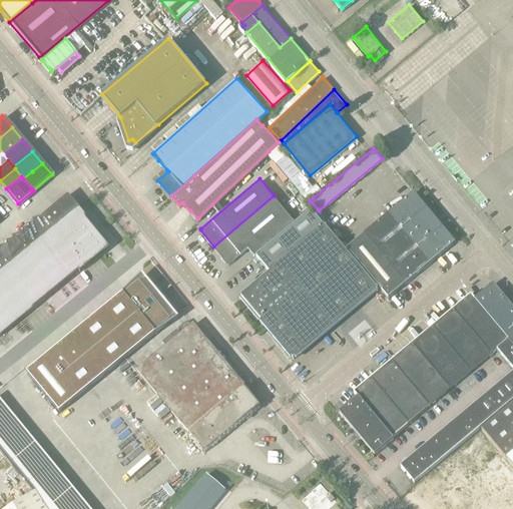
[(314,185),(303,193),(309,200),(322,189),(317,183),(314,185)]
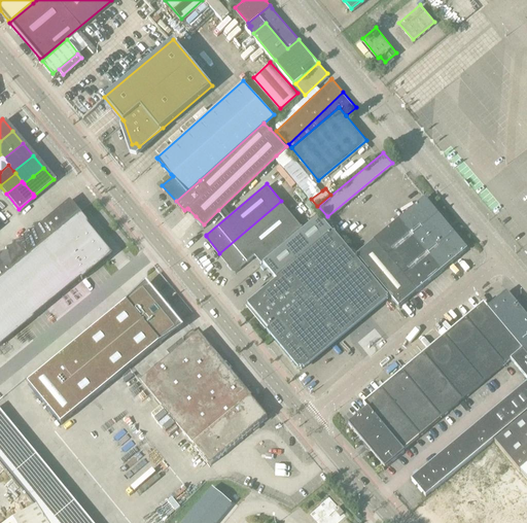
[(374,238),(356,252),(389,292),(398,304),(416,289),(460,252),(467,246),(454,231),(453,232),(445,222),(447,221),(425,195),(374,238)]
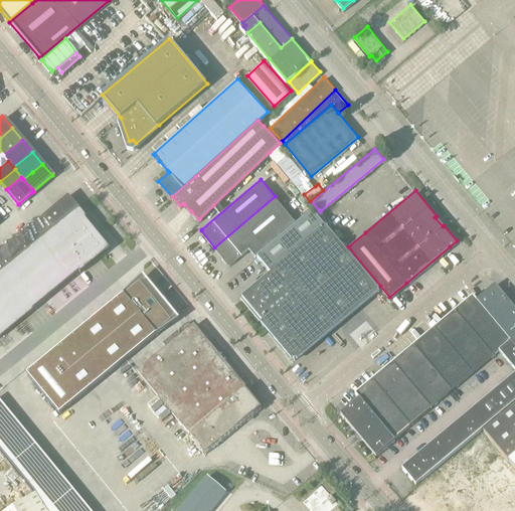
[(40,215),(38,216),(48,228),(76,205),(75,203),(66,193),(66,194),(54,204),(40,215)]
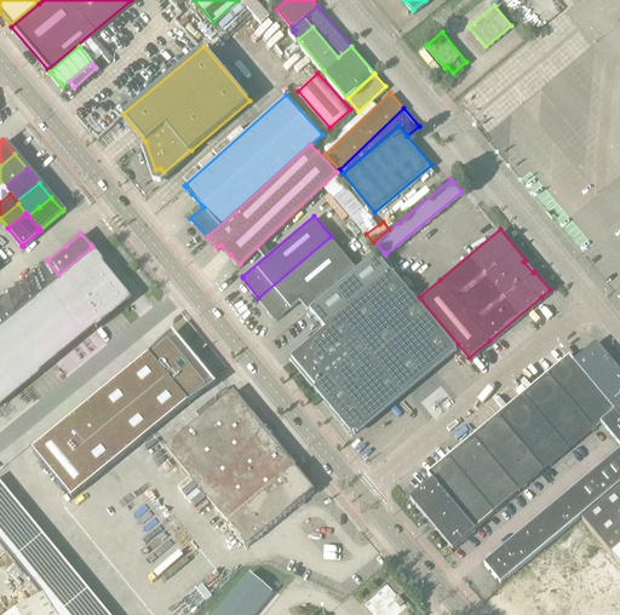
[(331,236),(258,298),(274,317),(276,317),(299,298),(306,308),(356,266),(331,236)]
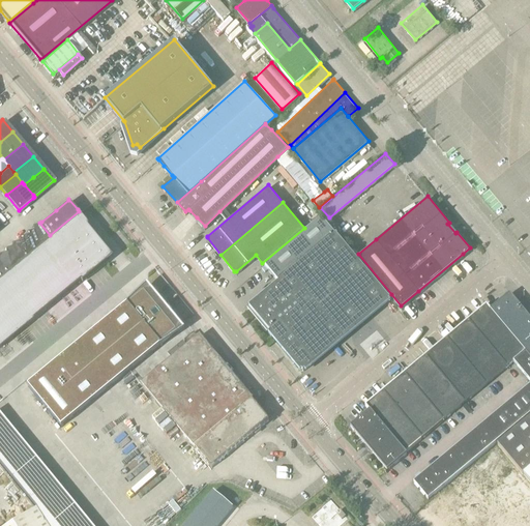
[(111,254),(78,213),(0,276),(0,344),(82,278),(111,254)]
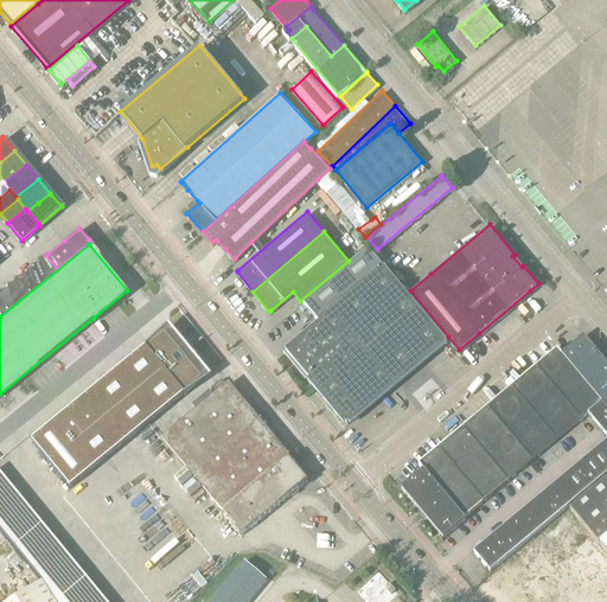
[(319,319),(318,320),(285,347),(294,358),(295,357),(301,364),(300,365),(346,420),(345,420),(347,422),(349,420),(445,339),(445,340),(447,338),(385,263),(369,244),(302,300),(319,319)]
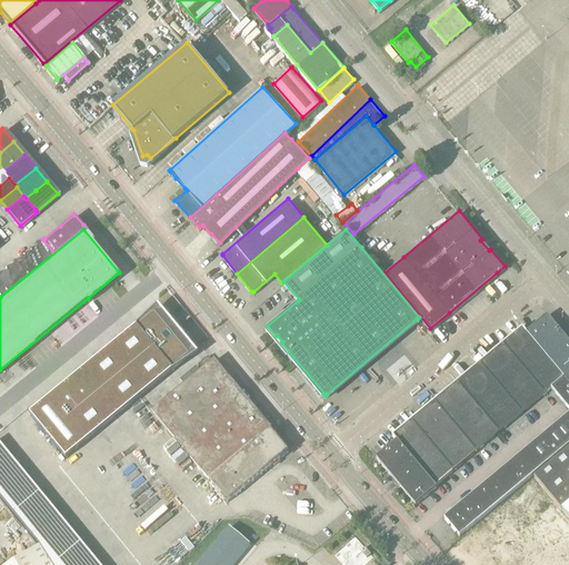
[(35,241),(36,244),(36,245),(41,264),(53,253),(42,239),(35,241)]
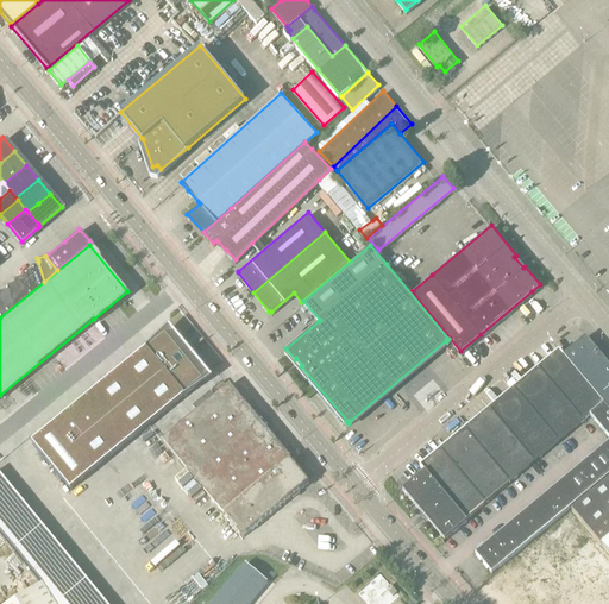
[(29,264),(30,269),(36,288),(44,282),(38,262),(29,264)]
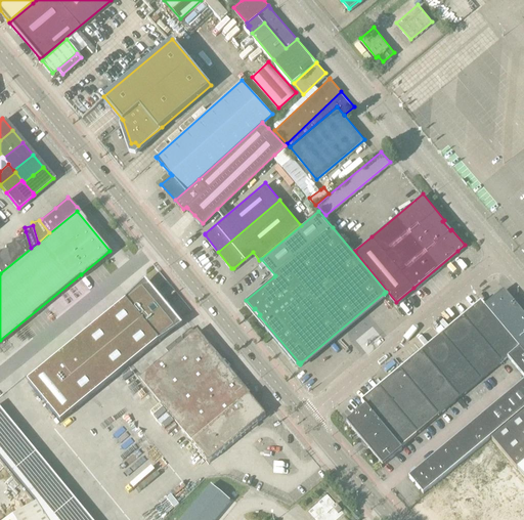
[(25,254),(31,248),(26,231),(18,233),(18,236),(25,254)]
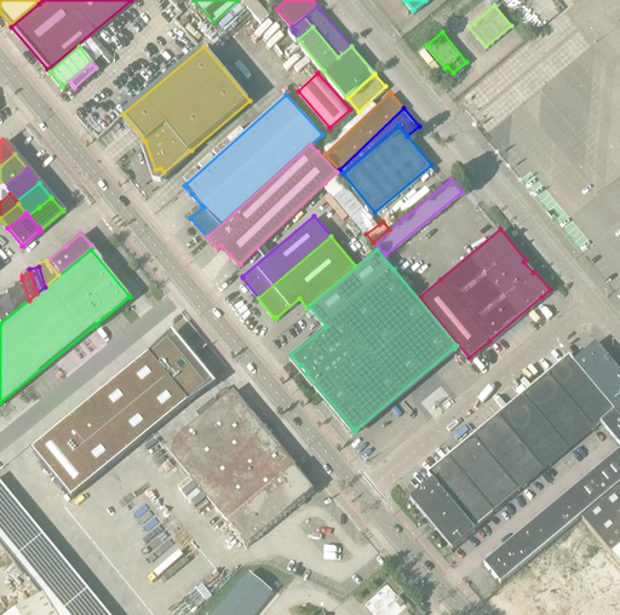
[(15,287),(21,306),(29,300),(22,280),(13,282),(15,287)]
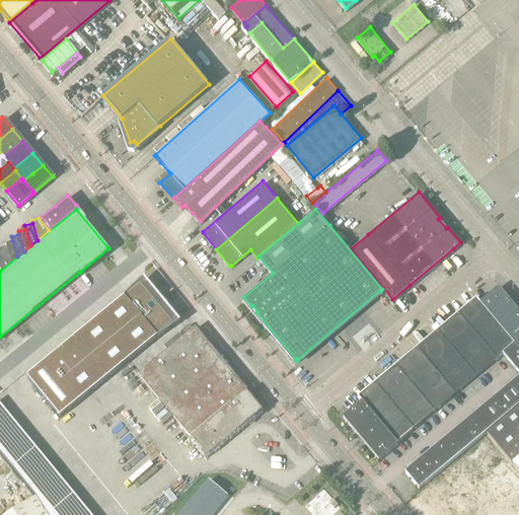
[(10,263),(17,256),(12,240),(4,242),(5,245),(10,263)]
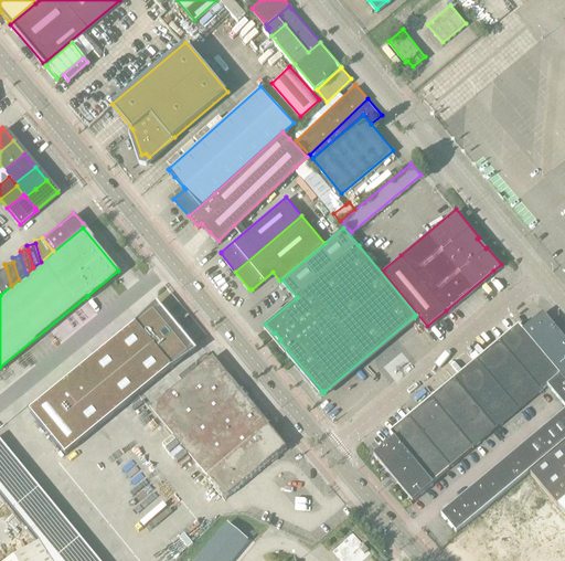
[(0,278),(3,292),(11,286),(6,267),(0,268),(0,278)]
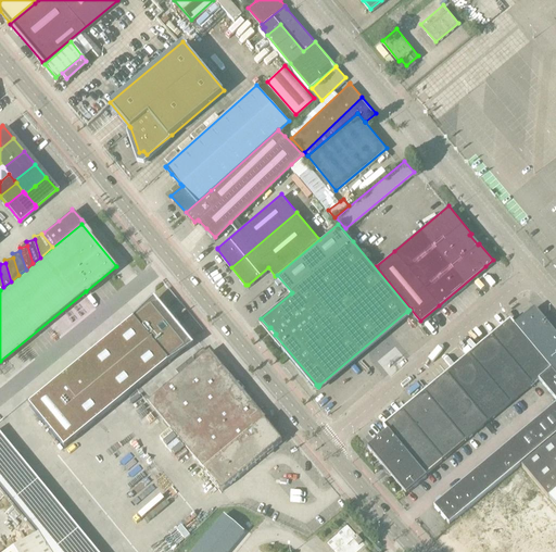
[(133,316),(28,401),(64,444),(167,360),(168,360),(171,359),(169,358),(186,345),(151,301),(135,315),(134,314),(131,316),(133,316)]
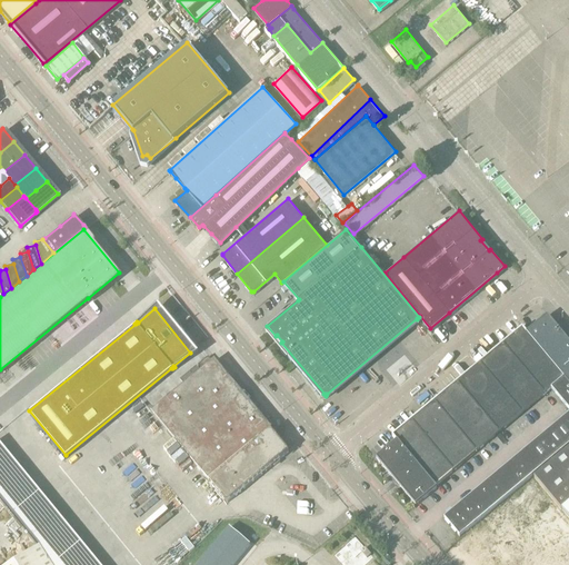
[(568,338),(547,311),(527,329),(563,374),(568,379),(568,338)]
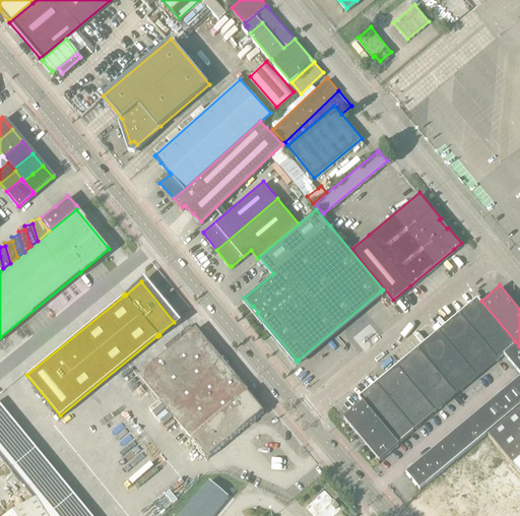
[(380,458),(398,442),(397,441),(436,409),(436,408),(504,351),(515,341),(481,301),(477,296),(354,398),(359,403),(343,415),(380,458)]
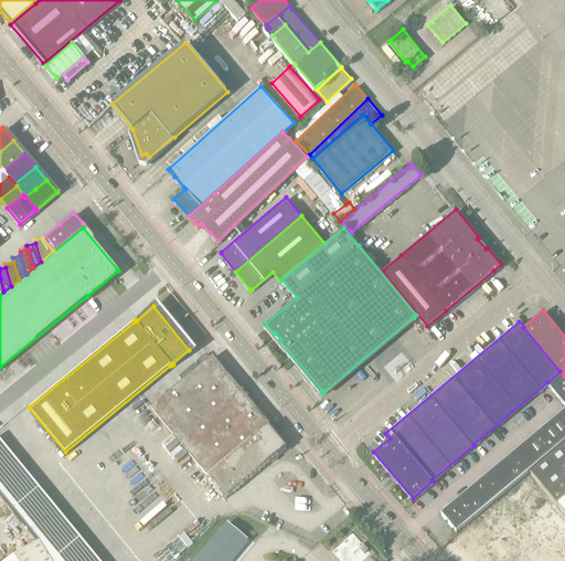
[(196,359),(201,363),(211,356),(206,350),(196,359)]
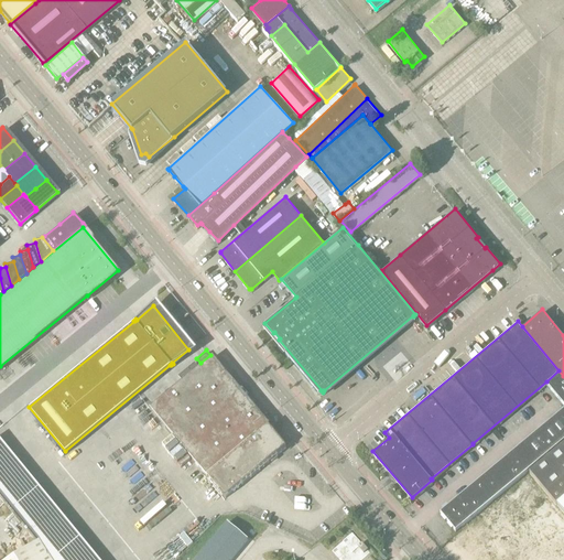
[(150,405),(171,430),(207,473),(225,495),(285,444),(268,422),(268,423),(210,355),(193,370),(183,378),(150,405)]
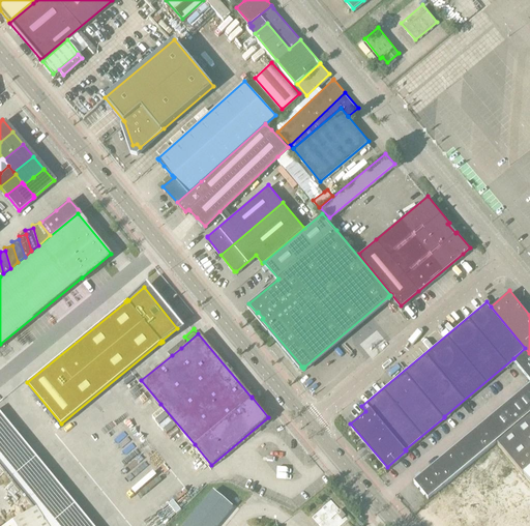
[(177,343),(168,350),(172,355),(181,348),(179,346),(177,343)]
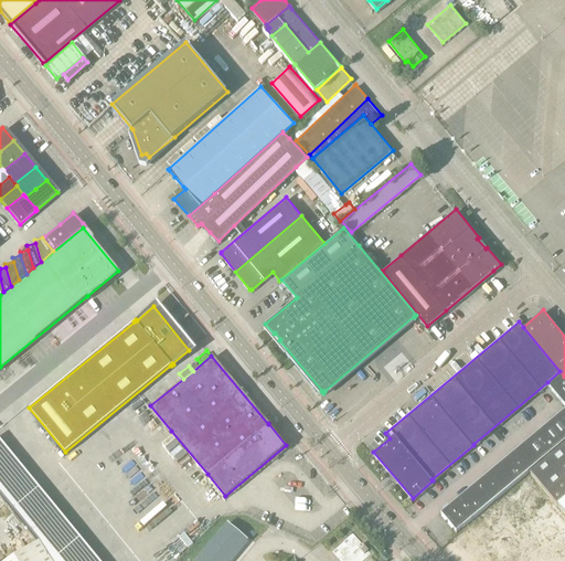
[(564,437),(564,377),(560,371),(547,382),(564,403),(564,406),(535,432),(551,450),(564,437)]
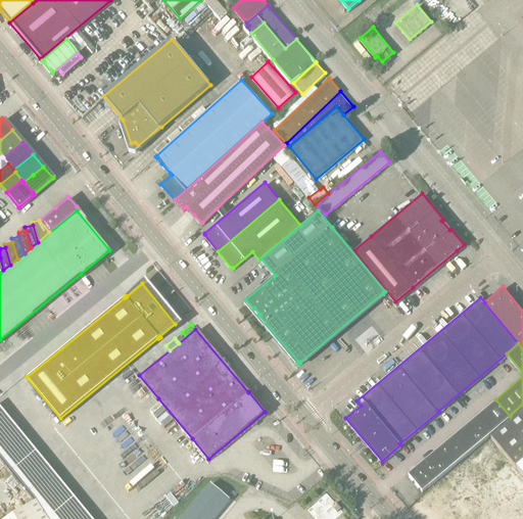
[(510,416),(495,399),(484,409),(498,426),(510,416)]
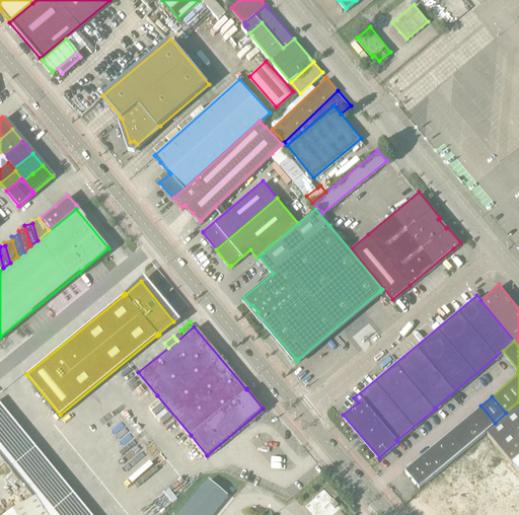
[(518,405),(487,432),(512,462),(518,455),(518,405)]
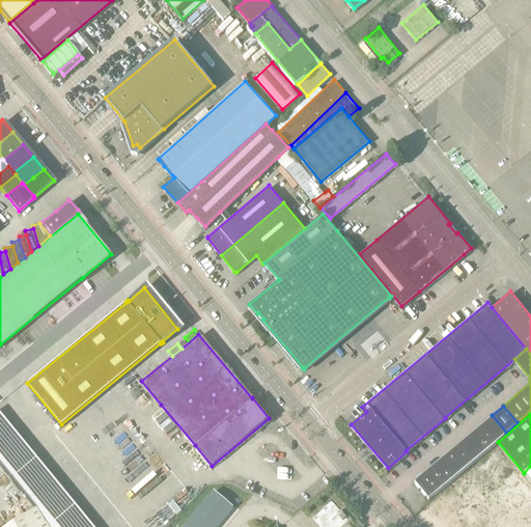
[(492,415),(479,425),(494,443),(506,433),(492,415)]
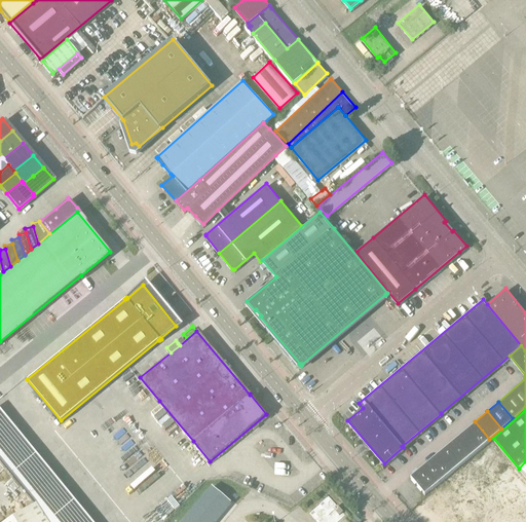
[(489,439),(475,421),(463,431),(478,448),(489,439)]
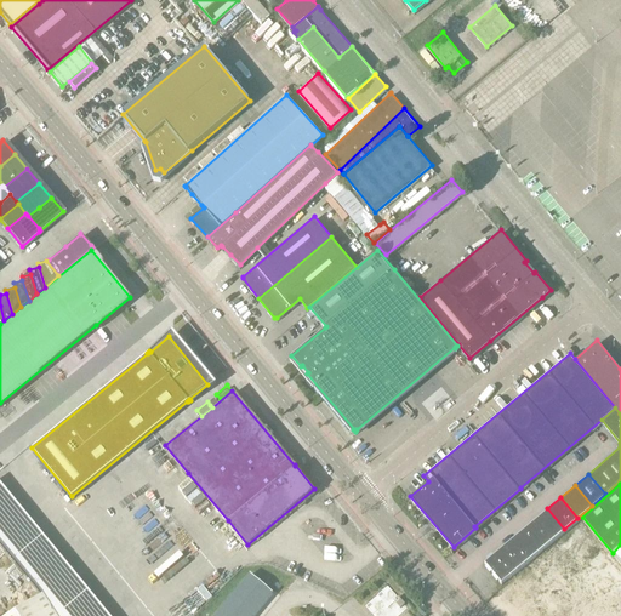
[(547,508),(533,520),(550,541),(564,529),(547,508)]
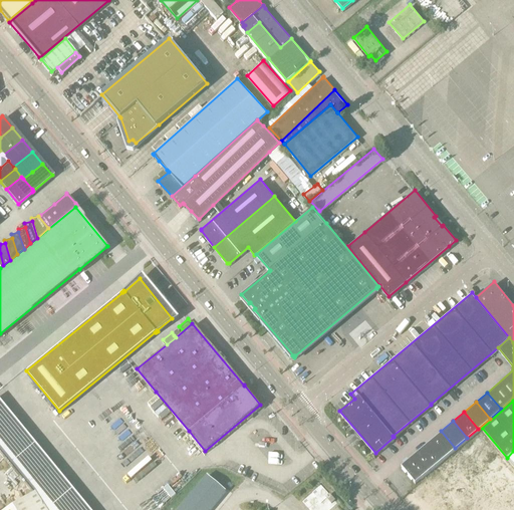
[(455,448),(441,431),(430,441),(444,458),(455,448)]
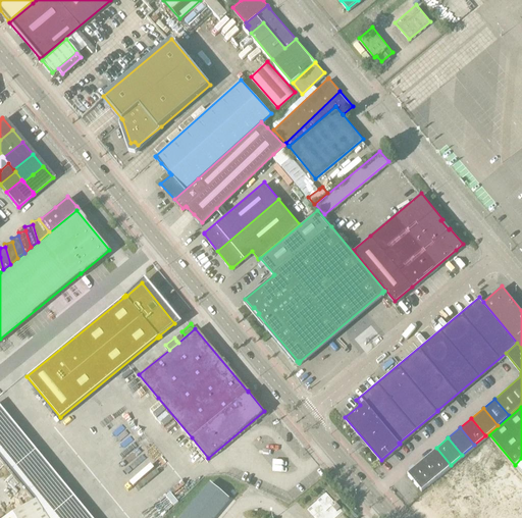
[(436,448),(424,457),(438,474),(451,465),(436,448)]
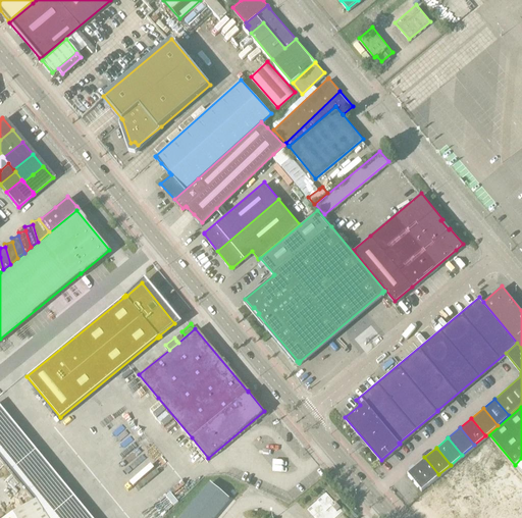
[(421,488),(438,474),(424,457),(407,471),(421,488)]
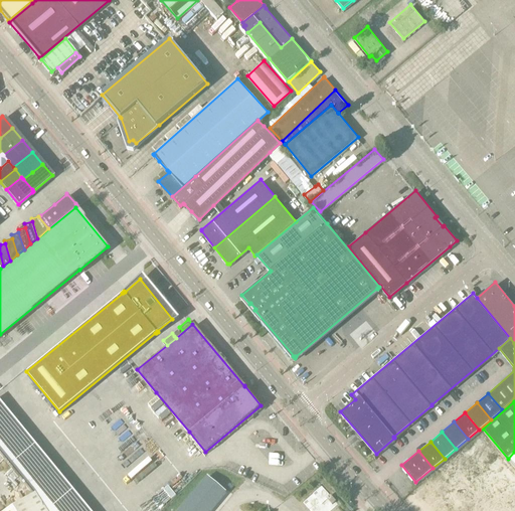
[(207,472),(174,510),(207,510),(227,488),(207,472)]
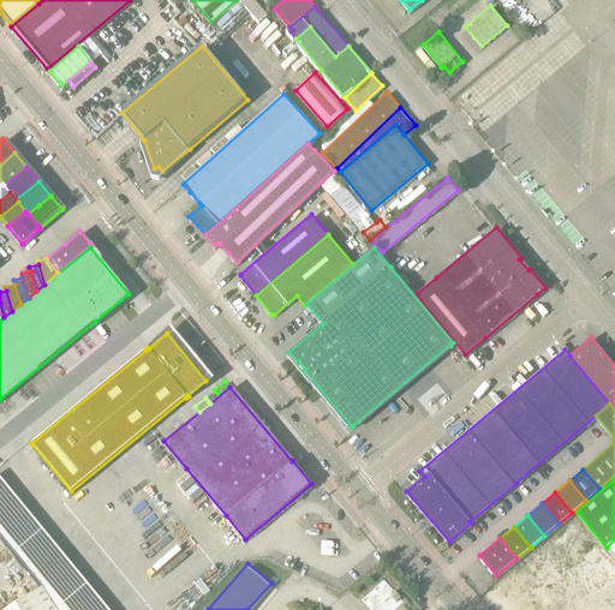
[(57,609),(41,585),(0,609),(57,609)]
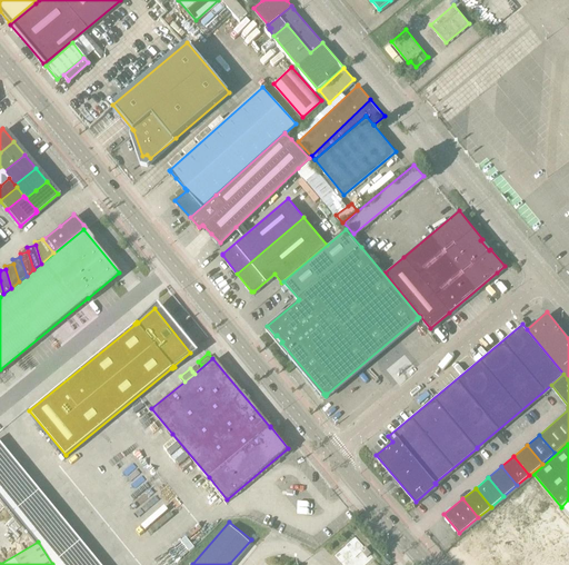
[(370,551),(365,544),(361,547),(367,554),(370,551)]
